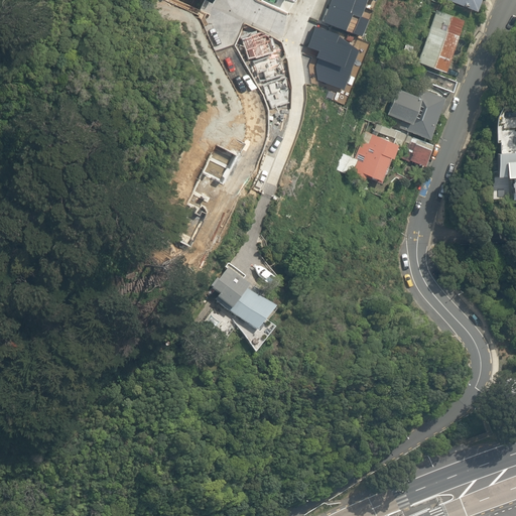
[(372,0),(329,0),(320,22),(360,37),(367,19),(359,16),(365,0),(371,0),(372,0)]
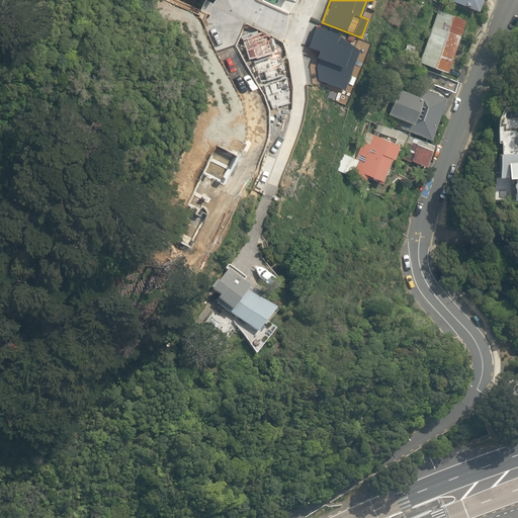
[(449,0),(477,10),(481,0),(449,0)]
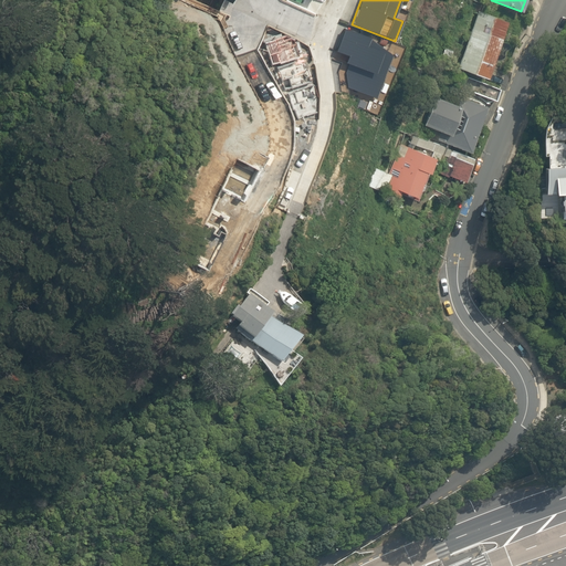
[(457,67),(486,77),(507,22),(478,11),(457,67)]
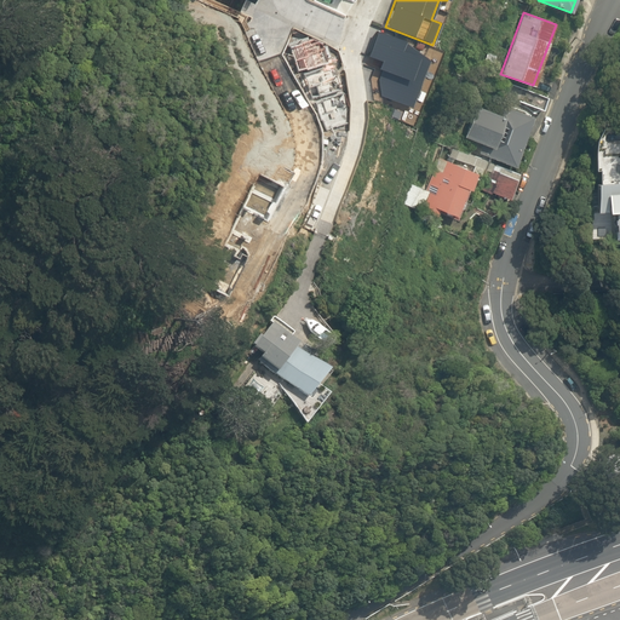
[(405,41),(377,32),(367,57),(380,62),(378,69),(382,72),(378,79),(380,95),(412,108),(429,62),(423,56),(402,47),(405,41)]
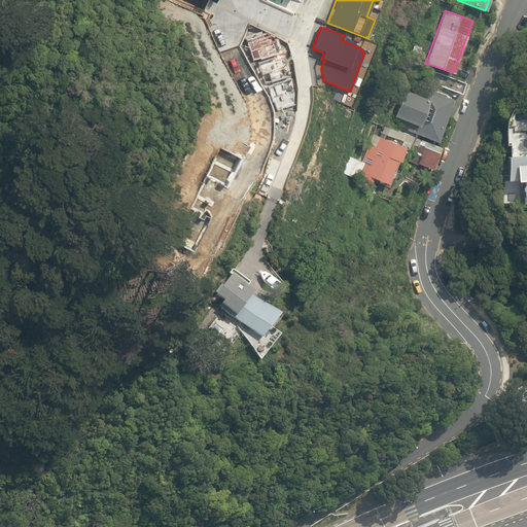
[(419,54),(421,46),(414,44),(412,51),(419,54)]
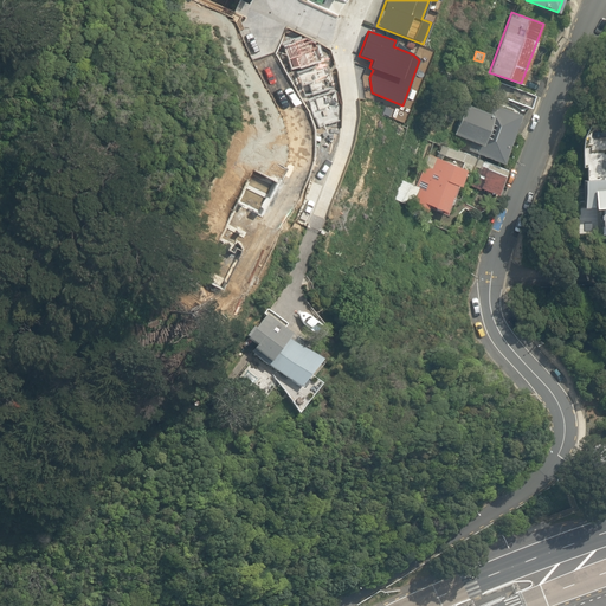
[(507,98),(530,107),(534,95),(511,86),(507,98)]
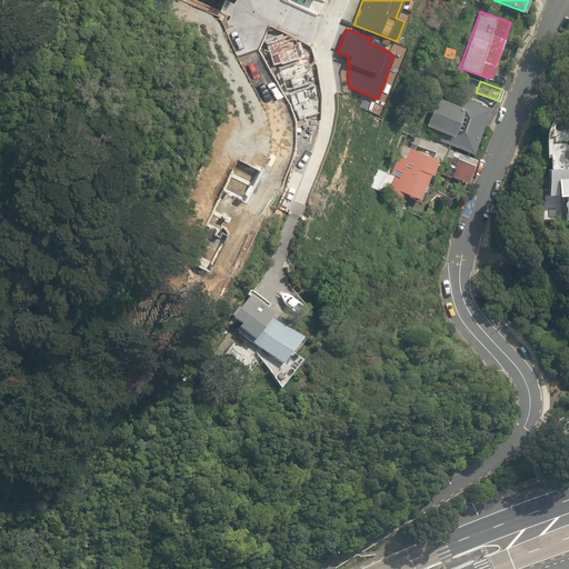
[(439,140),(471,151),(488,107),(456,95),(453,102),(437,97),(426,125),(442,131),(439,140)]
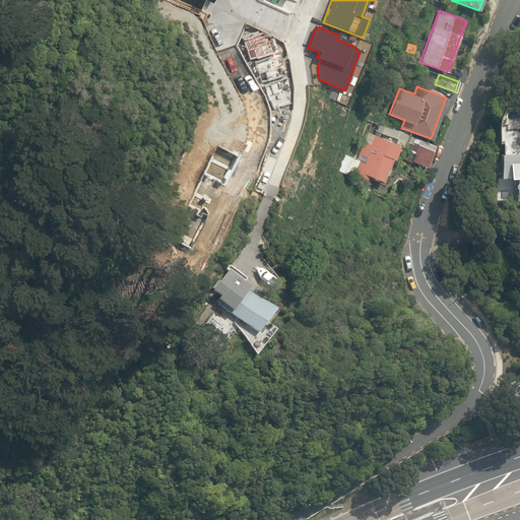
[(366,178),(382,184),(384,180),(383,180),(385,174),(385,173),(387,168),(386,168),(390,156),(394,158),(399,145),(404,147),(405,143),(409,144),(403,159),(410,161),(411,160),(427,167),(435,144),(410,135),(379,123),(376,131),(396,139),(395,143),(367,132),(350,174),(366,179),(366,178)]
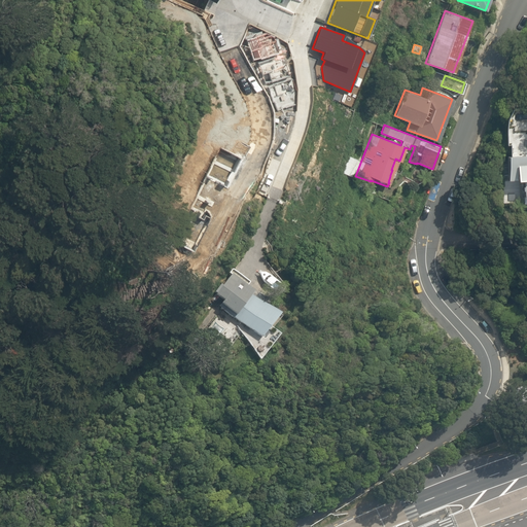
[(526,153),(507,155),(508,178),(515,177),(515,180),(522,179),(523,196),(526,196),(526,153)]
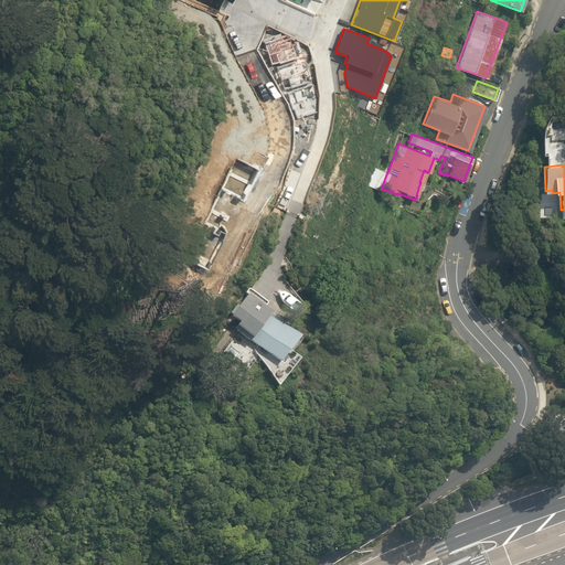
[(365,187),(379,192),(387,173),(374,168),(365,187)]
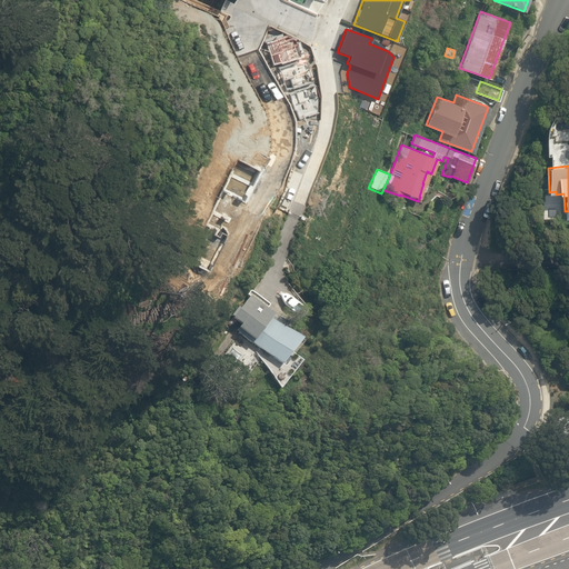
[(237,331),(282,367),(301,341),(272,318),(275,316),(249,297),(240,309),(238,308),(231,317),(233,318),(232,320),(241,326),(237,331)]
